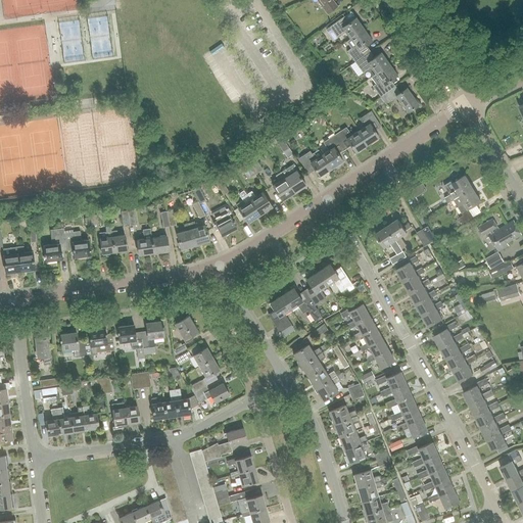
[(125,0),(81,22),(109,79),(138,63),(146,79),(147,78),(174,130),(168,133),(171,140),(183,134),(196,160),(236,140),(193,55),(225,39),(217,22),(216,24),(203,0),(125,0)]
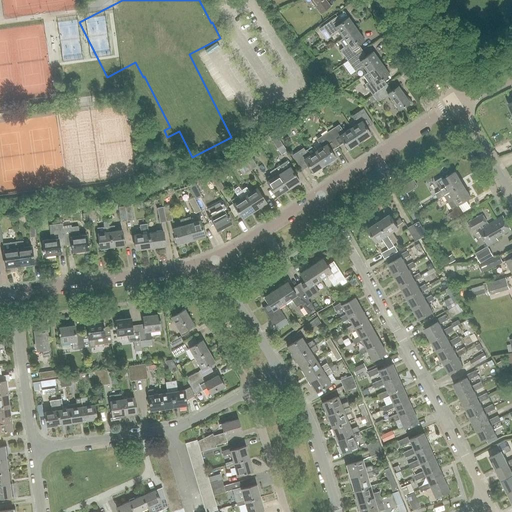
[(312,0),(311,1),(321,14),(330,7),(325,0),(312,0)]
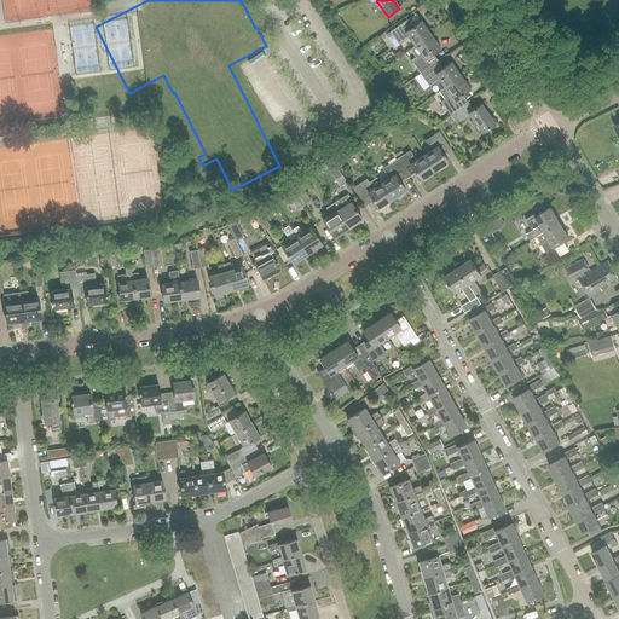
[(404,22),(391,32),(386,35),(394,47),(399,44),(409,38),(415,46),(431,34),(421,21),(410,29),(404,22)]
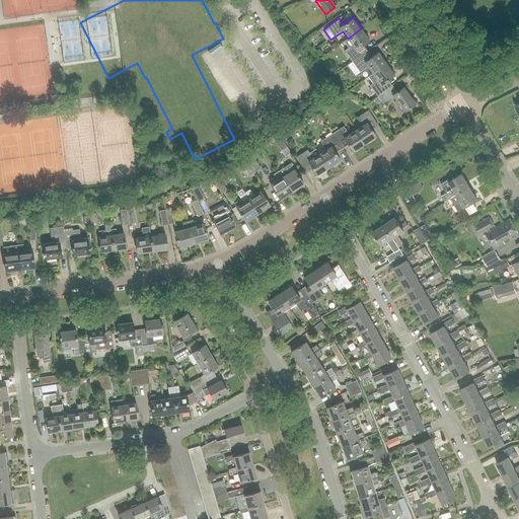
[(361,28),(344,42),(349,48),(345,51),(353,61),(364,53),(359,47),(369,40),(361,28)]
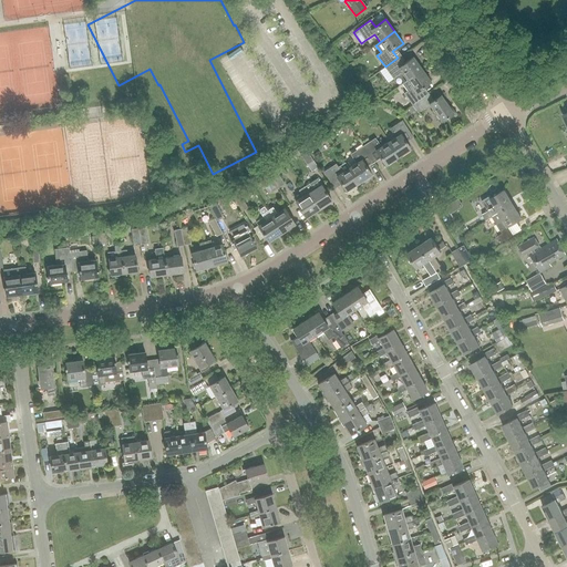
[(385,66),(393,79),(402,72),(408,80),(422,69),(413,58),(402,64),(398,58),(385,66)]
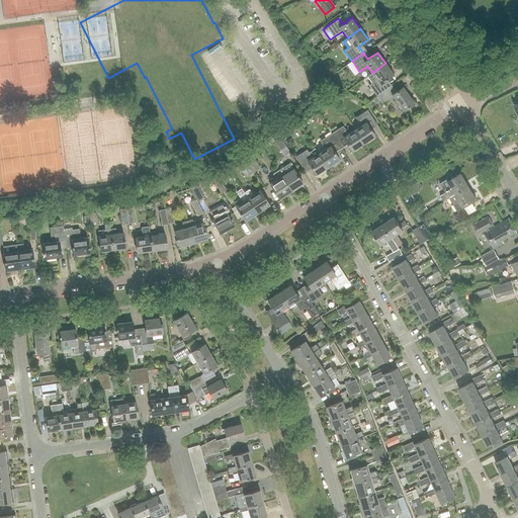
[(394,74),(385,63),(372,73),(367,76),(372,83),(369,85),(376,96),(392,85),(387,87),(383,81),(394,74)]
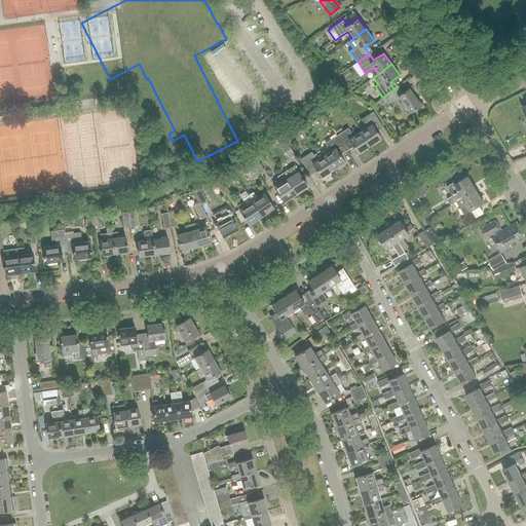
[(324,80),(329,88),(334,85),(328,77),(324,80)]
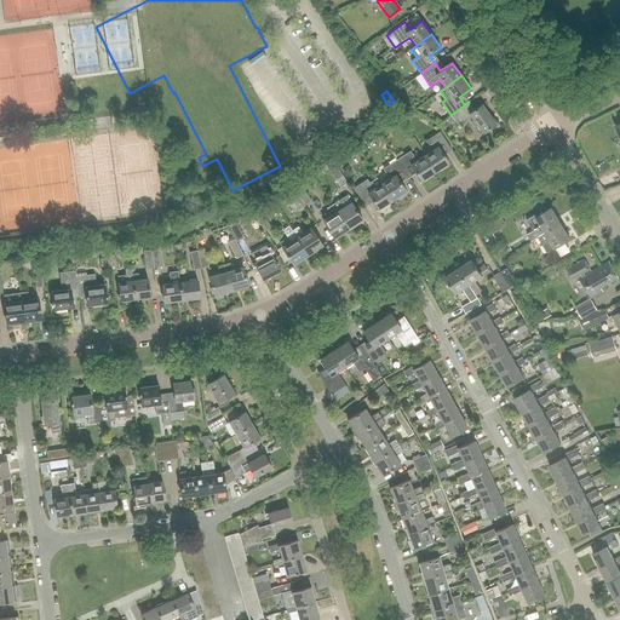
[(453,122),(455,120),(457,122),(469,114),(482,133),(495,124),(482,105),(474,112),(468,104),(447,119),(449,122),(452,120),(453,122)]
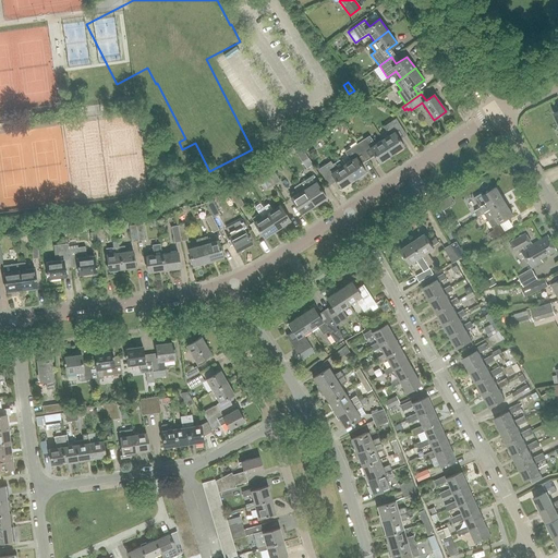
[(381,140),(391,155),(403,147),(397,136),(403,131),(396,119),(388,123),(390,126),(385,130),(388,135),(381,140)]
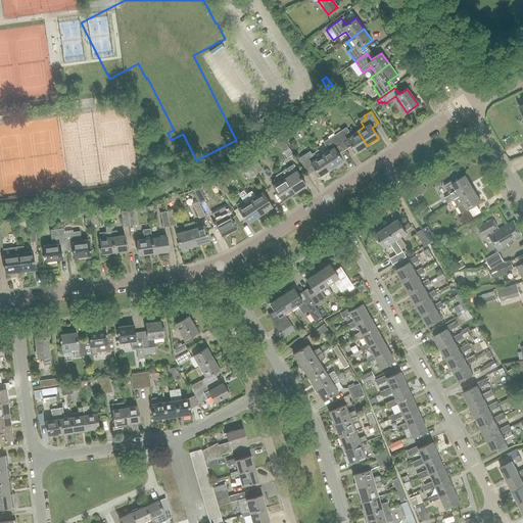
[(345,128),(341,131),(334,135),(342,147),(349,142),(355,152),(367,145),(358,131),(350,136),(345,128)]
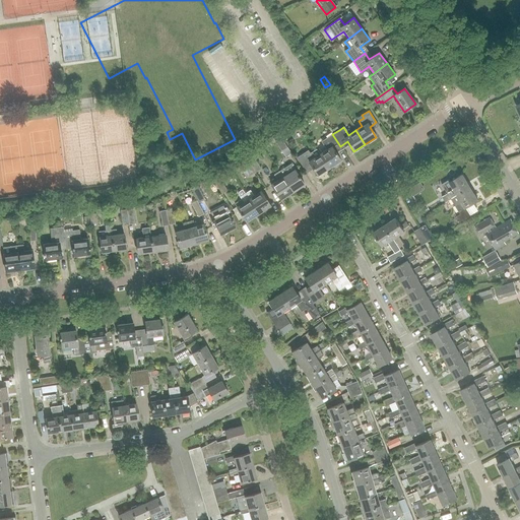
[(279,134),(273,138),(281,150),(287,146),(279,134)]
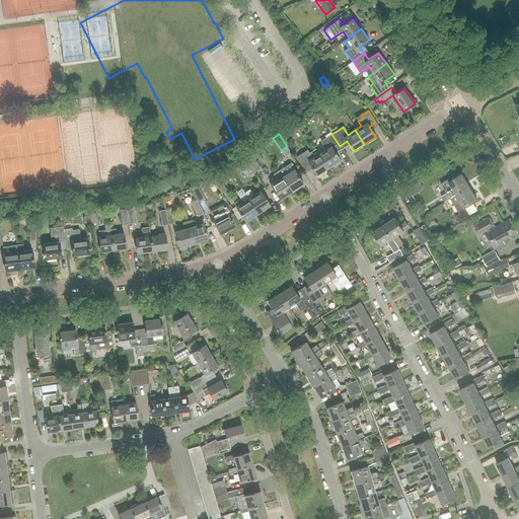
[(320,141),(322,144),(325,149),(319,153),(328,167),(340,160),(334,150),(340,146),(331,134),(320,141)]
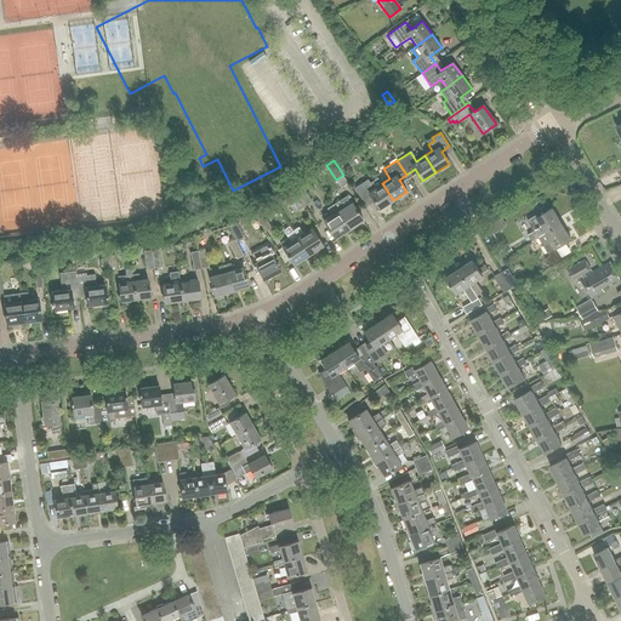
[(368,180),(363,182),(354,188),(364,203),(371,198),(379,210),(393,200),(382,183),(374,188),(368,180)]
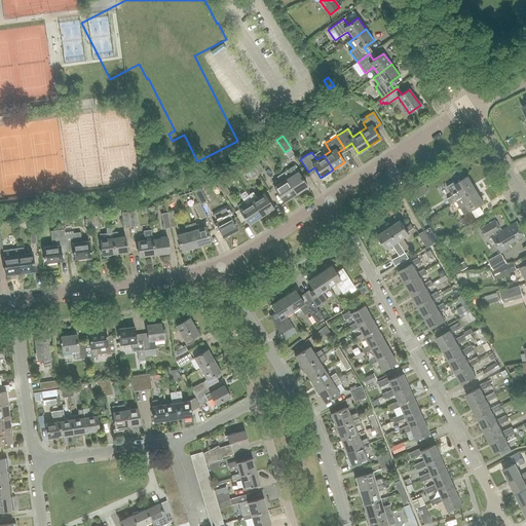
[(255,156),(249,159),(258,174),(264,171),(255,156)]
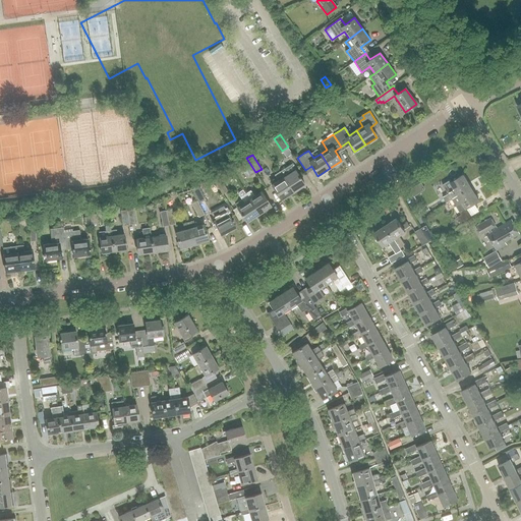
[(250,176),(255,172),(246,158),(241,162),(250,176)]
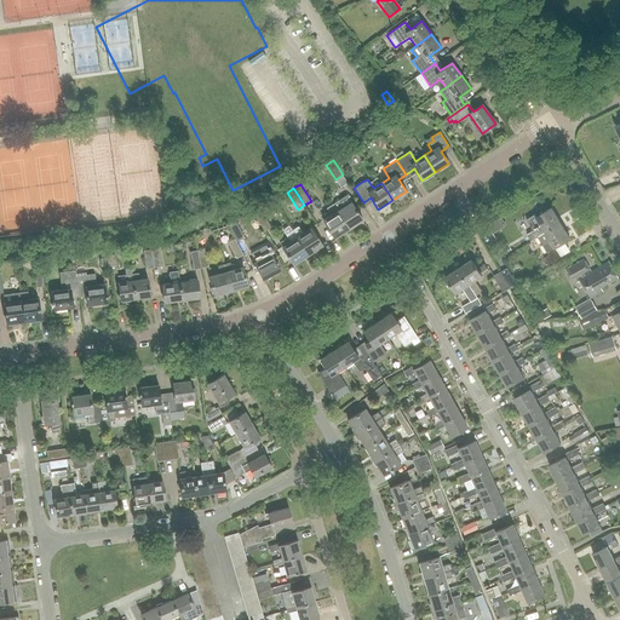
[(346,195),(338,200),(333,204),(349,229),(362,219),(346,195)]
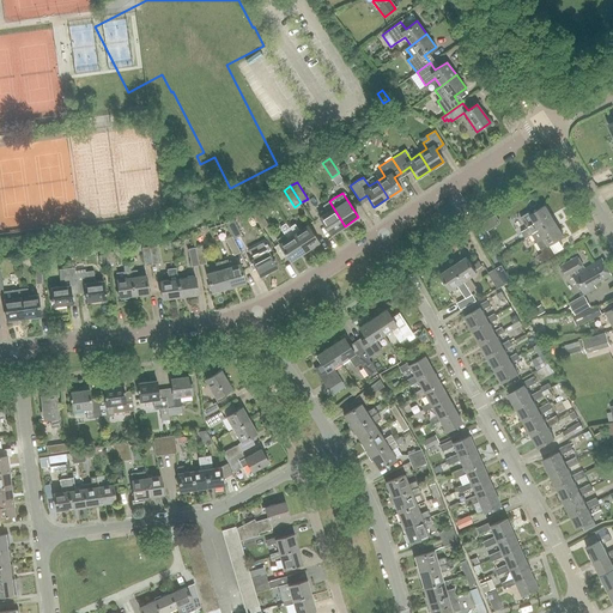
[(345,226),(329,201),(322,206),(327,212),(320,218),(331,235),(345,226)]
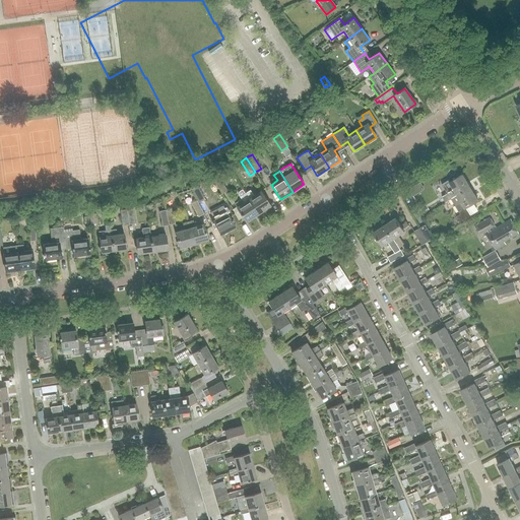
[(445,203),(451,199),(470,188),(463,175),(450,183),(448,181),(442,185),(447,193),(448,194),(442,197),(445,203)]
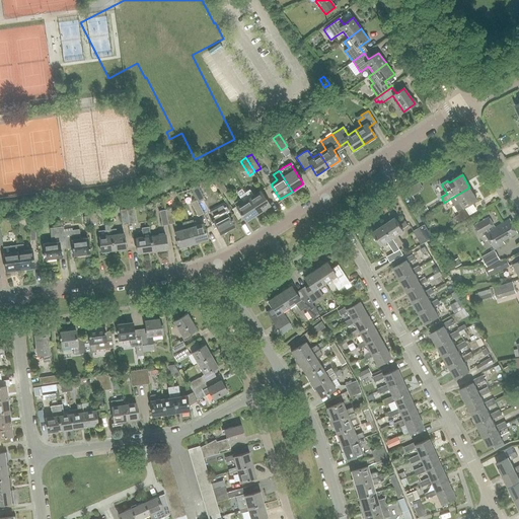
[(218,175),(213,179),(221,194),(227,190),(218,175)]
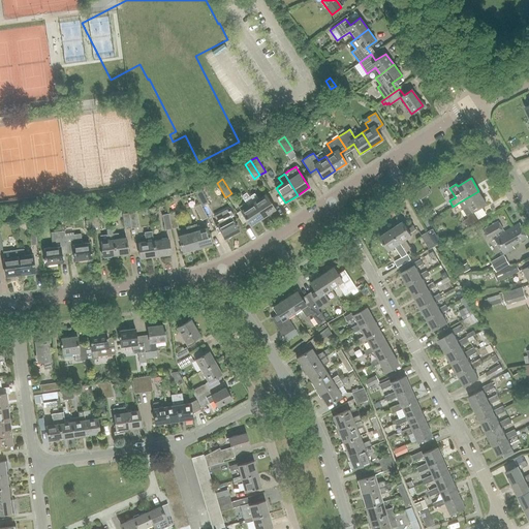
[(422,191),(417,193),(418,197),(431,192),(428,185),(421,188),(422,191)]
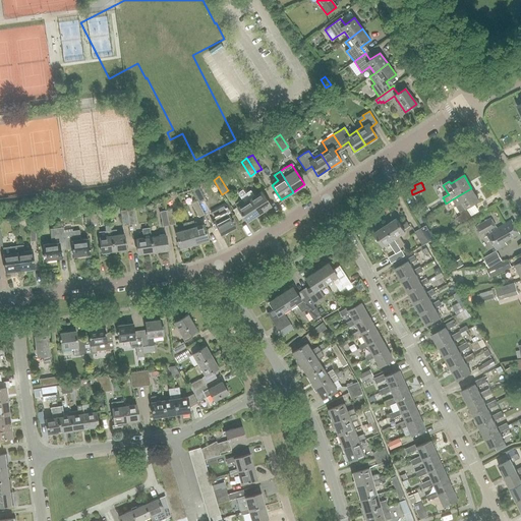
[(197,186),(191,189),(195,197),(197,200),(198,203),(205,199),(197,186)]
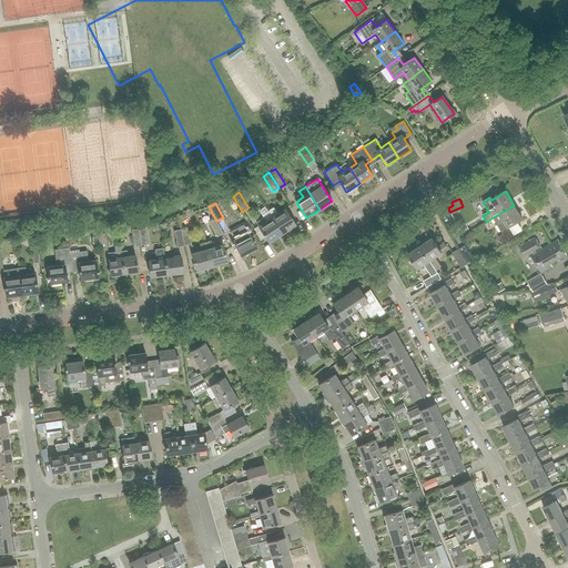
[(514,205),(493,217),(503,234),(498,237),(501,243),(514,235),(508,227),(523,219),(514,205)]
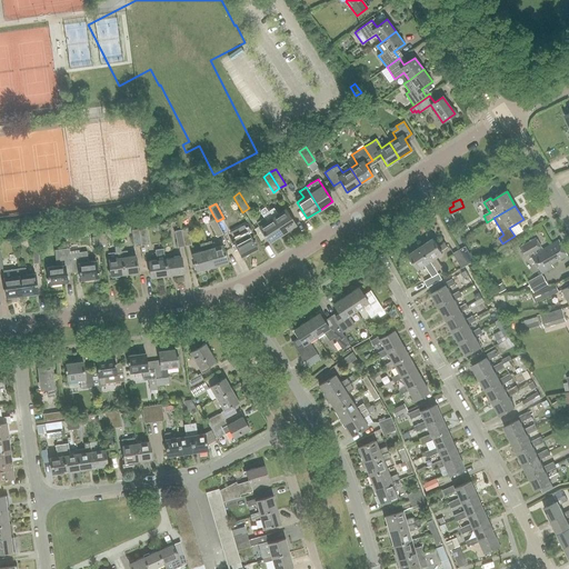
[(275,207),(269,210),(283,233),(297,226),(286,208),(279,213),(275,207)]
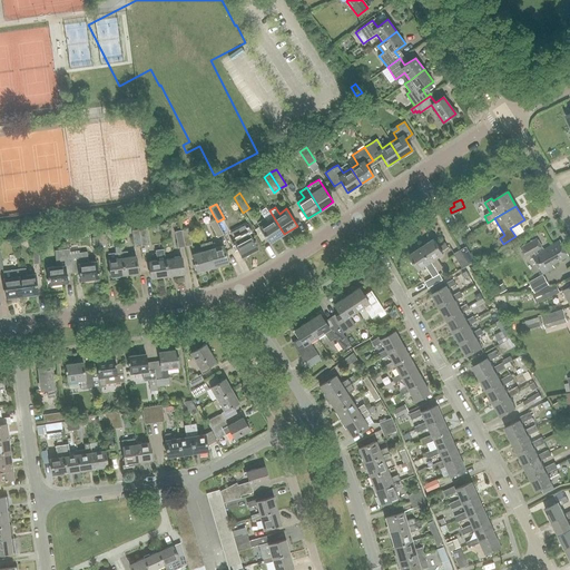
[(265,217),(258,223),(259,226),(261,225),(271,242),(284,234),(269,210),(264,215),(265,217)]
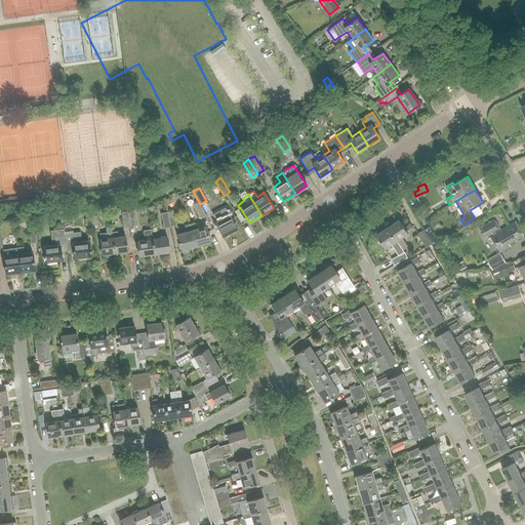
[(199,202),(194,205),(200,218),(206,216),(200,204),(199,202)]
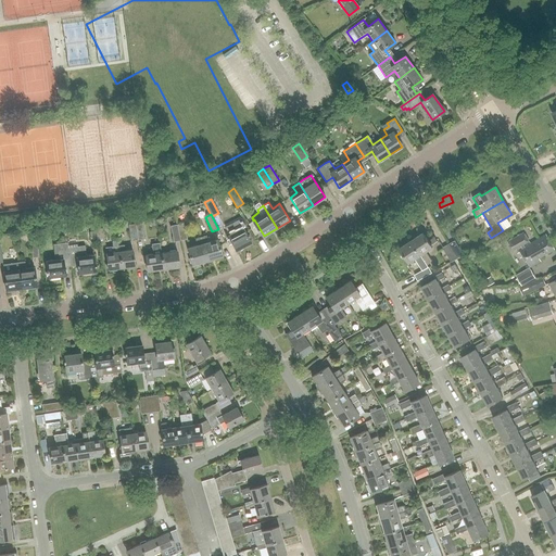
[(184,223),(177,225),(180,240),(187,239),(184,223)]
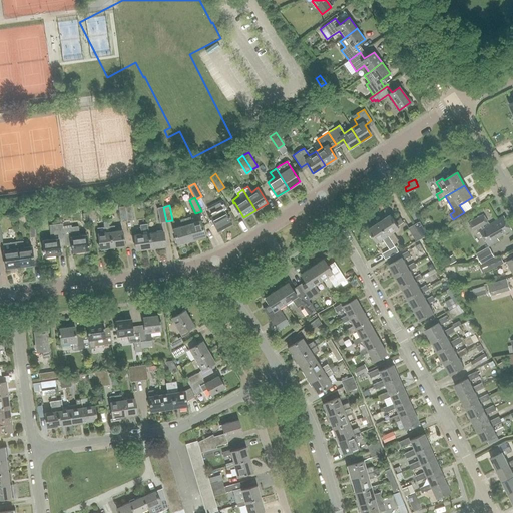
[(218,229),(230,223),(224,209),(217,213),(213,205),(209,207),(212,215),(211,216),(218,229)]
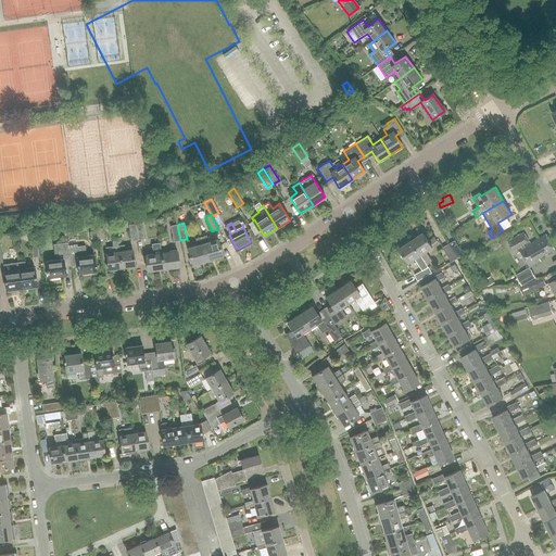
[(142,224),(135,225),(137,240),(144,239),(142,224)]
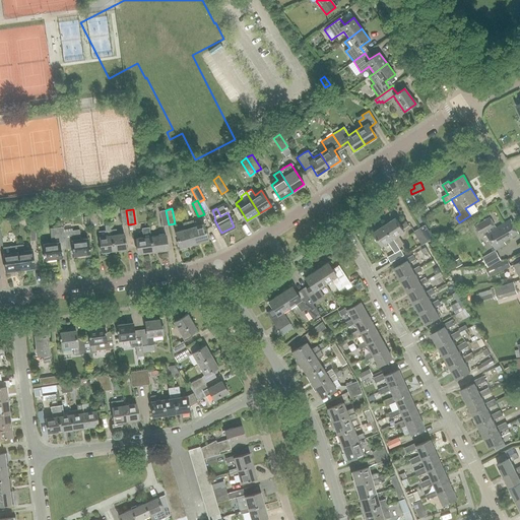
[(163,225),(169,224),(166,210),(159,211),(163,225)]
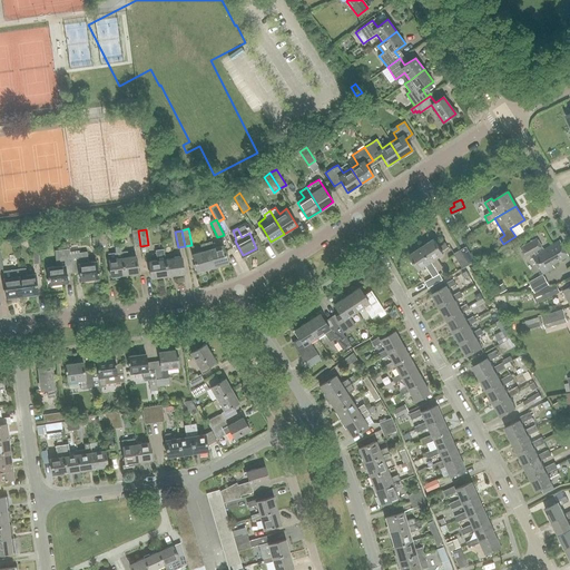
[(106,234),(99,235),(99,236),(100,247),(101,252),(108,251),(106,234)]
